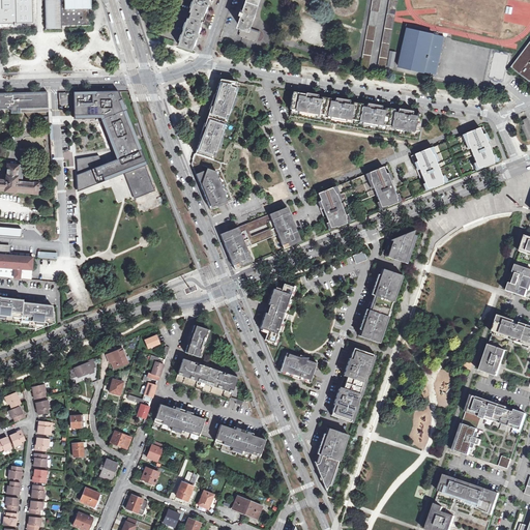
[(0,0),(0,24),(34,24),(33,0),(0,0)]
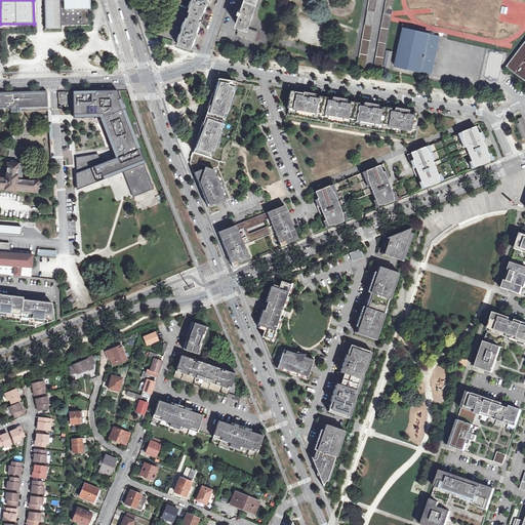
[(43,0),(45,29),(59,28),(59,25),(89,24),(88,0),(43,0)]
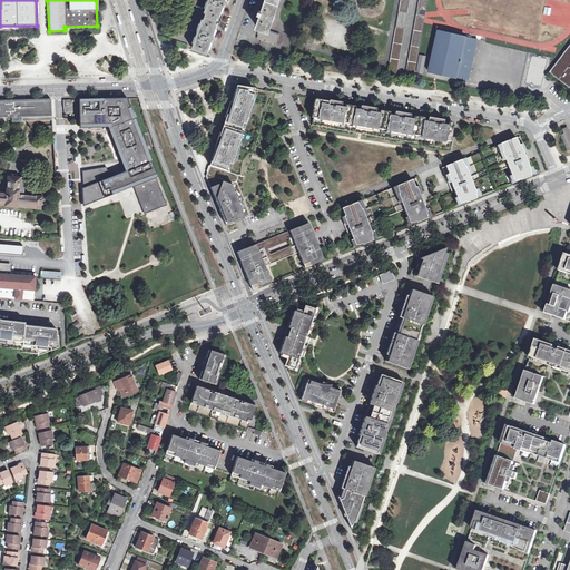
[(224,0),(208,0),(204,15),(217,19),(223,2),(224,0)]
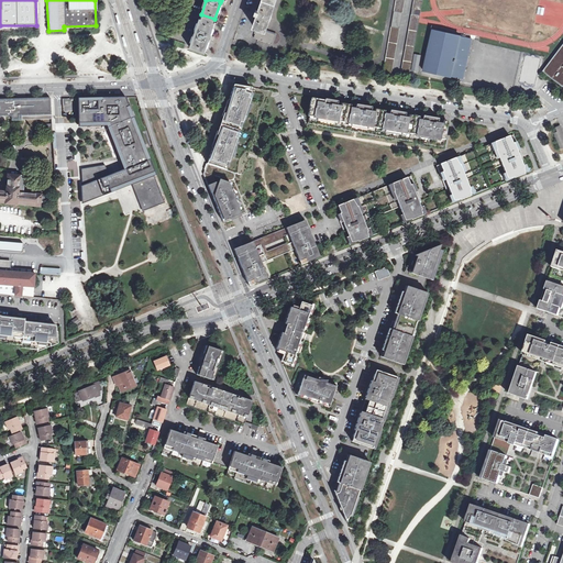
[(263,30),(273,0),(260,0),(256,10),(253,9),(252,13),(255,14),(251,25),(256,28),(263,30)]
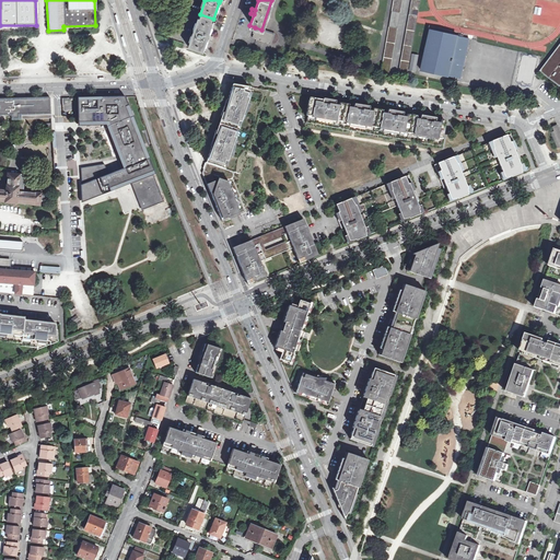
[(392,0),(380,72),(388,73),(400,0),(392,0)]
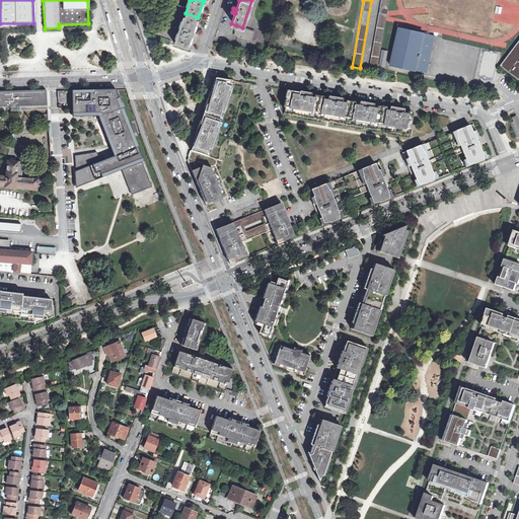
[(386,0),(380,0),(368,69),(374,70),(386,0)]
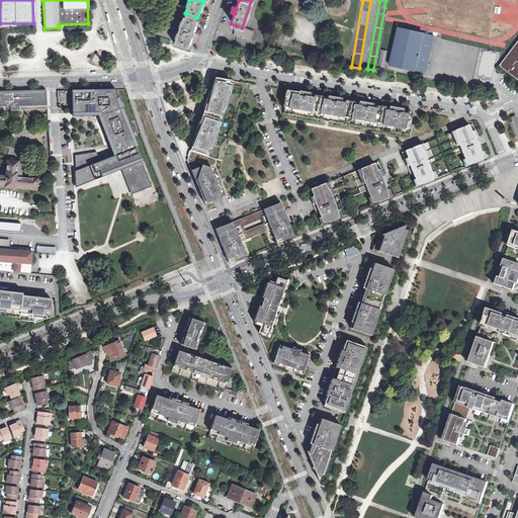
[(197,17),(185,13),(175,42),(187,47),(192,32),(197,17)]
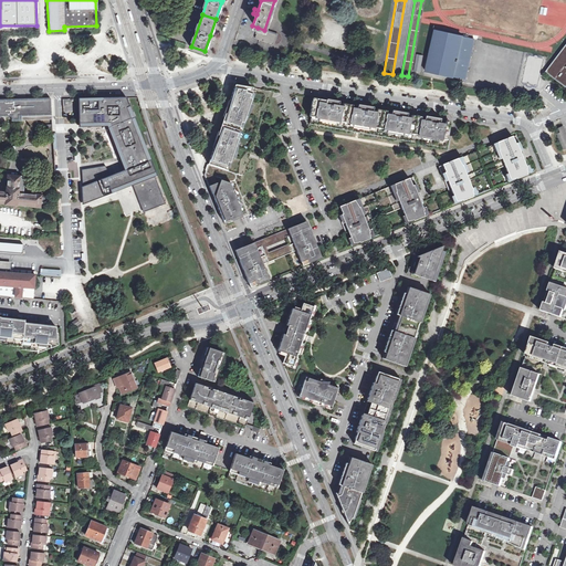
[(264,30),(258,28),(254,37),(271,43),(274,33),(264,30)]
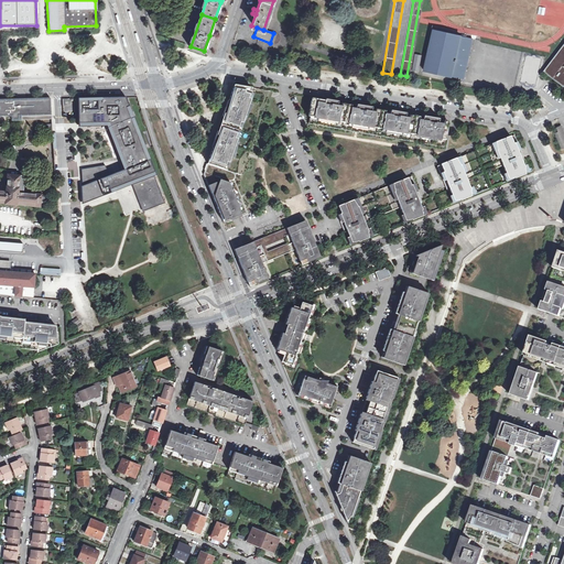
[(472,38),(432,29),(423,68),(463,77),(472,38)]
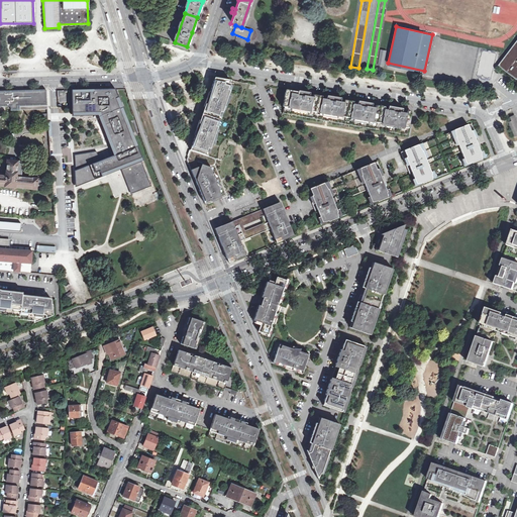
[(486,62),(486,65),(481,64),(478,74),(491,77),(494,64),(486,62)]
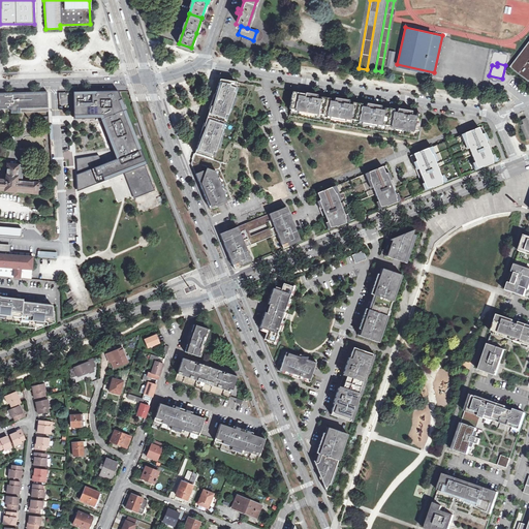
[(221,162),(226,164),(253,86),(220,80),(218,86),(212,102),(203,131),(196,148),(194,154),(221,162)]
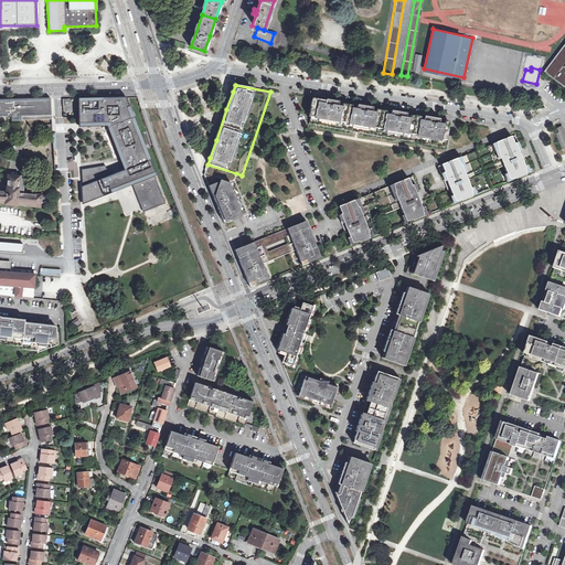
[(63,98),(63,114),(75,114),(75,98),(63,98)]
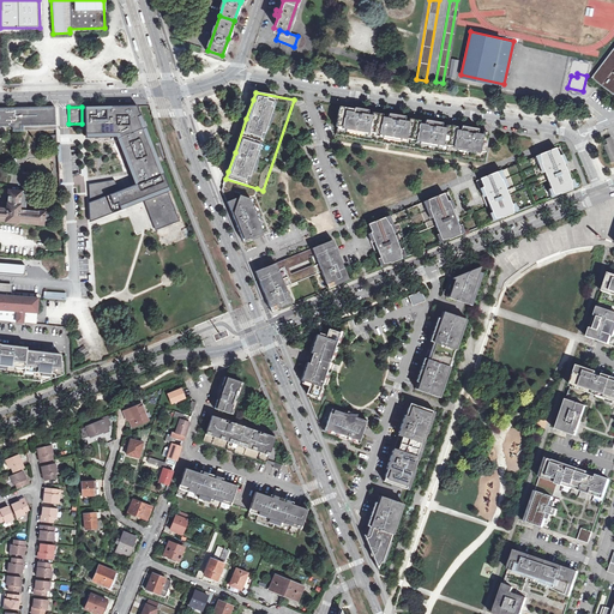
[(134,107),(85,108),(85,134),(119,134),(138,185),(119,191),(114,180),(89,185),(91,218),(145,200),(168,192),(134,107)]
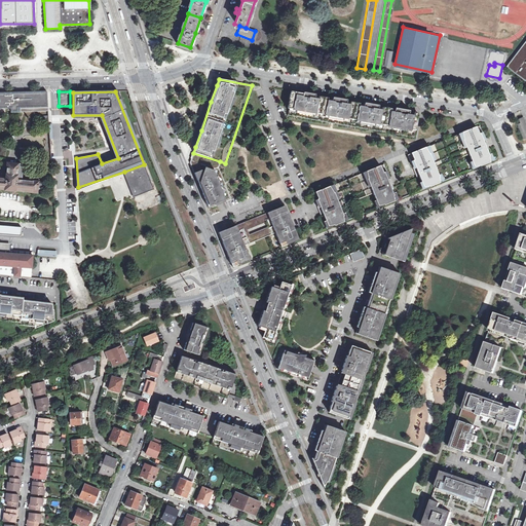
[(0,106),(47,105),(47,92),(0,94),(0,106)]
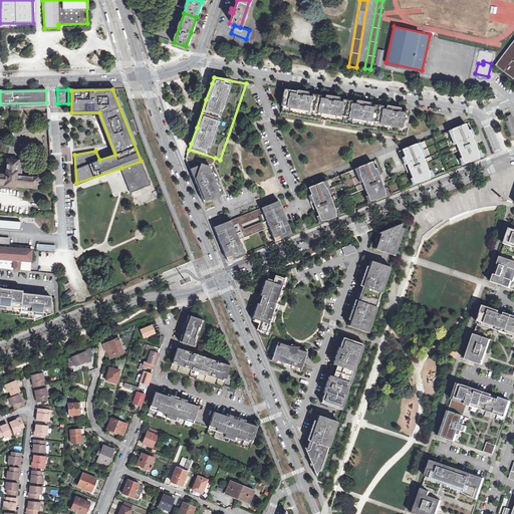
[(331,97),(289,90),(288,97),(284,96),(281,113),(405,135),(375,117),(377,105),(331,97)]
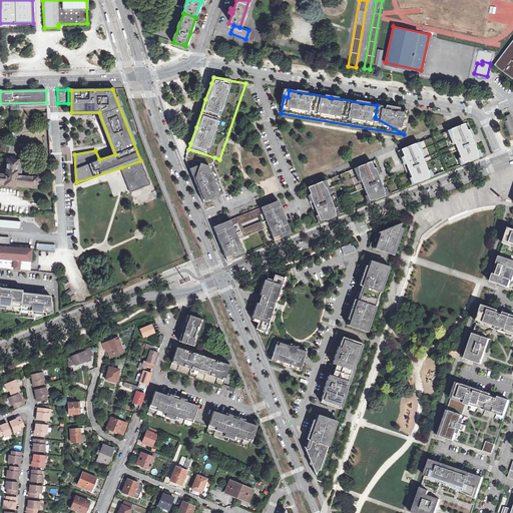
[(404,110),(377,105),(375,117),(404,134),(407,119),(403,119),(404,110)]
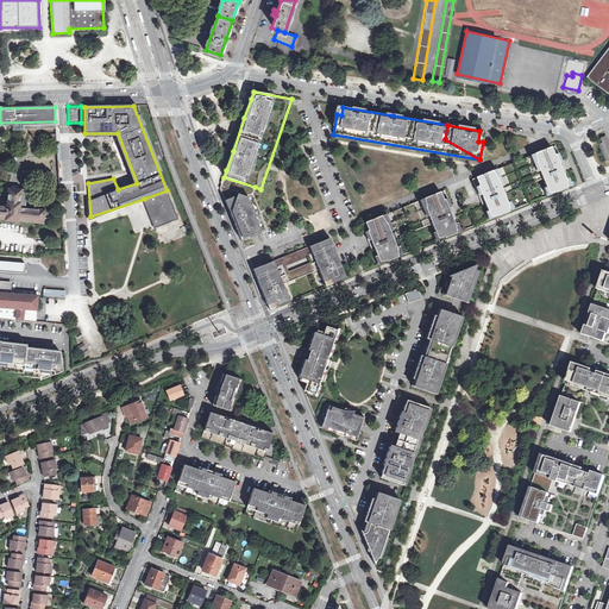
[(533,155),(544,179),(546,187),(550,194),(553,193),(556,192),(556,193),(567,188),(565,182),(566,181),(566,179),(569,177),(566,171),(564,173),(559,163),(562,162),(556,146),(533,155)]
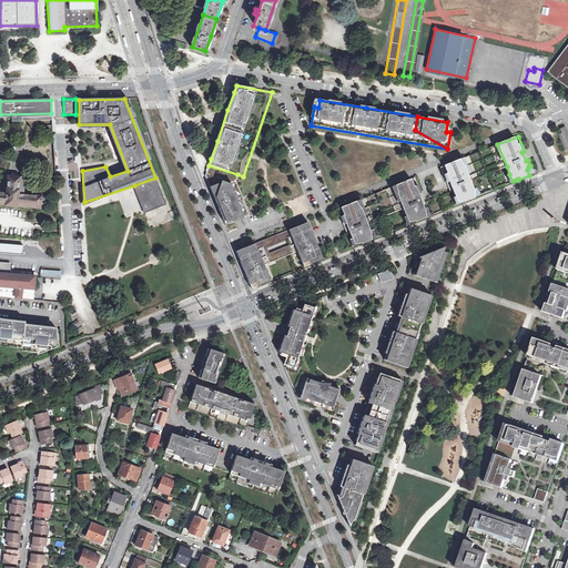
[(462,159),(470,181),(507,166),(497,144),(462,159)]
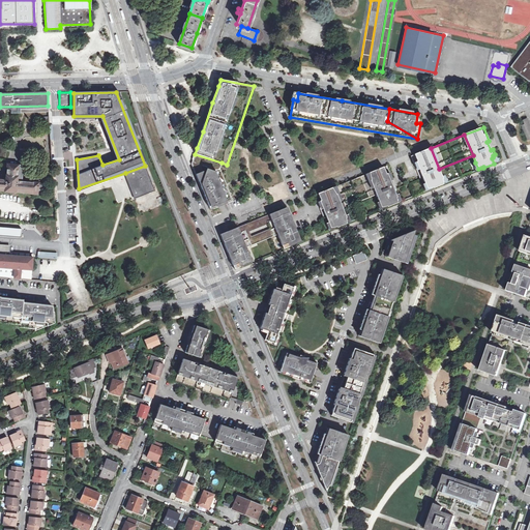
[(439,169),(431,148),(411,155),(416,171),(419,170),(422,178),(424,183),(427,189),(433,187),(433,188),(445,183),(439,169)]
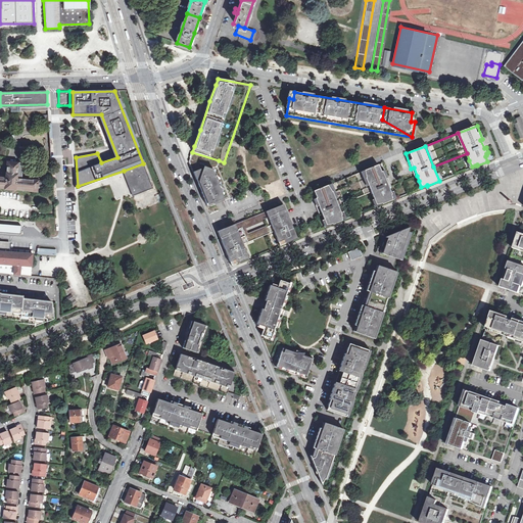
[(202,194),(207,207),(230,199),(217,167),(219,160),(192,152),(190,156),(189,161),(194,175),(202,194)]
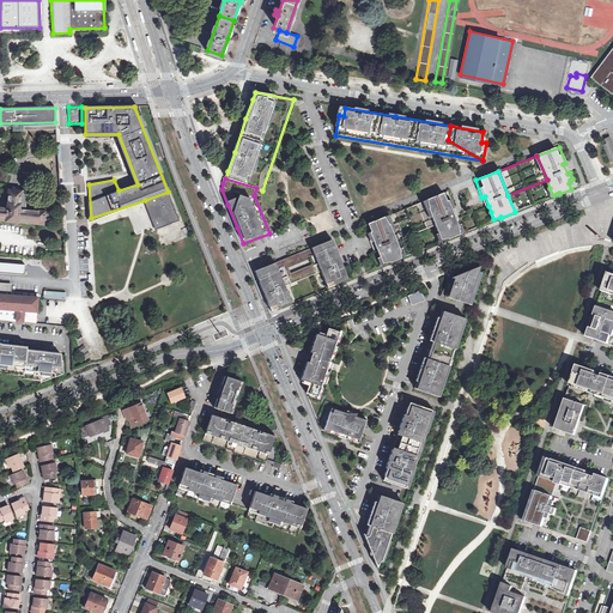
[(4,205),(0,204),(0,219),(8,220),(23,223),(23,222),(48,224),(49,210),(29,208),(30,189),(11,187),(10,201),(4,200),(4,205)]
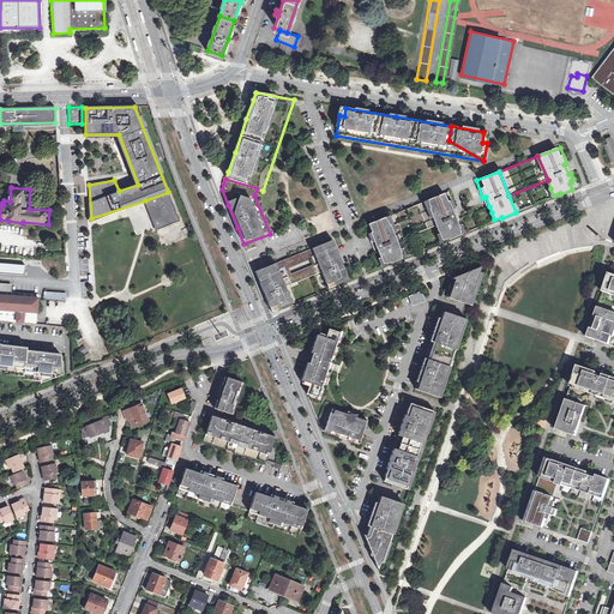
[(168,192),(145,200),(149,210),(157,228),(179,220),(168,192)]
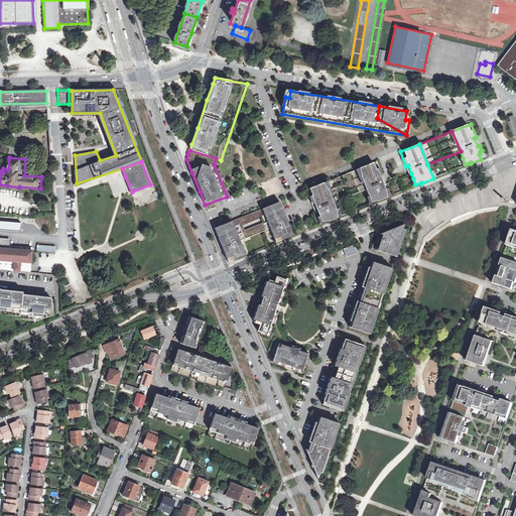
[(358,169),(366,189),(369,197),(371,203),(375,202),(377,201),(377,202),(387,198),(385,192),(386,191),(385,189),(388,188),(386,183),(383,184),(380,176),(382,175),(377,162),(358,169)]
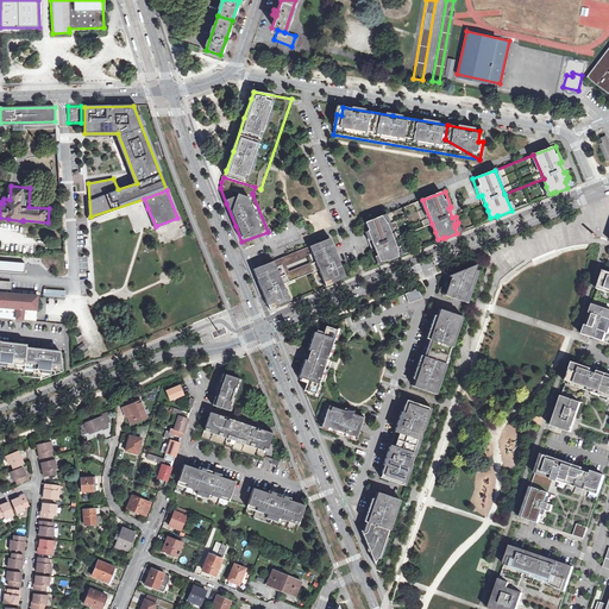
[(384,215),(394,239),(432,224),(422,200),(384,215)]
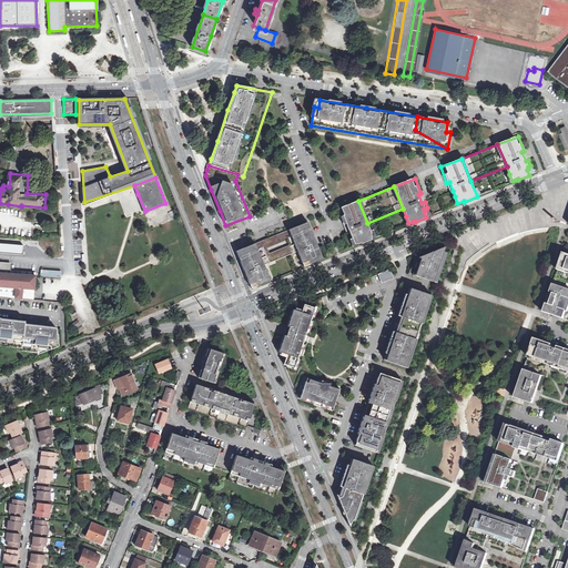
[(373,239),(367,223),(358,201),(337,209),(343,225),(346,224),(350,233),(352,239),(354,245),(358,244),(361,243),(361,244),(373,239)]
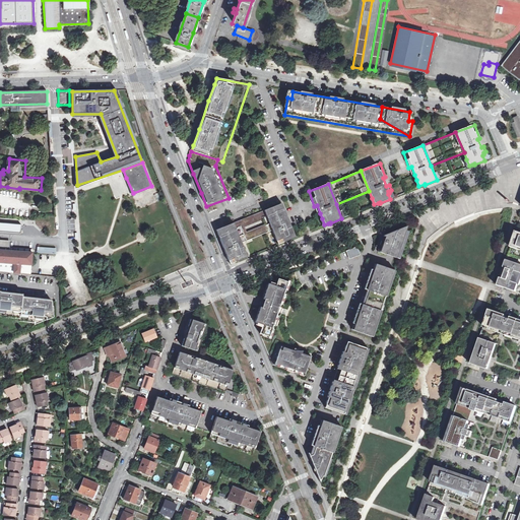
[(243,219),(217,230),(216,230),(216,231),(229,261),(233,259),(235,262),(247,257),(248,257),(242,243),(272,231),(273,230),(278,241),(285,238),(287,241),(296,238),(281,203),(243,219)]
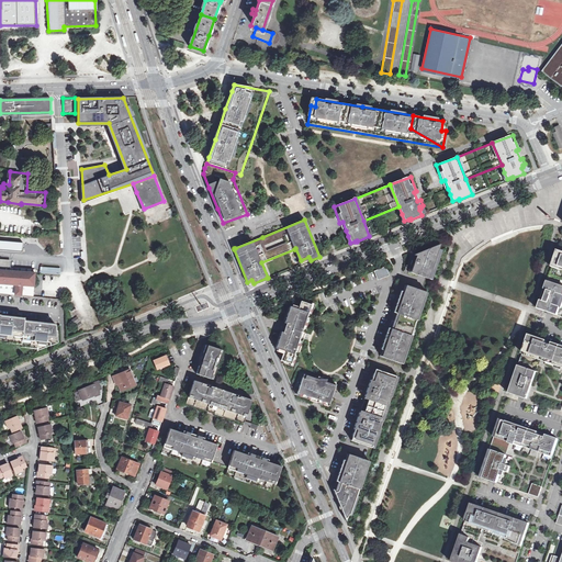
[(22,242),(0,239),(0,248),(21,250),(22,242)]
